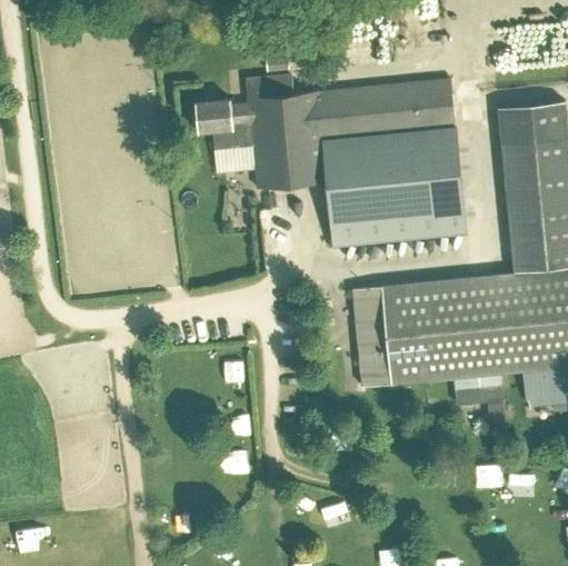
[(537,33),(511,33),(511,43),(537,43),(537,33)]
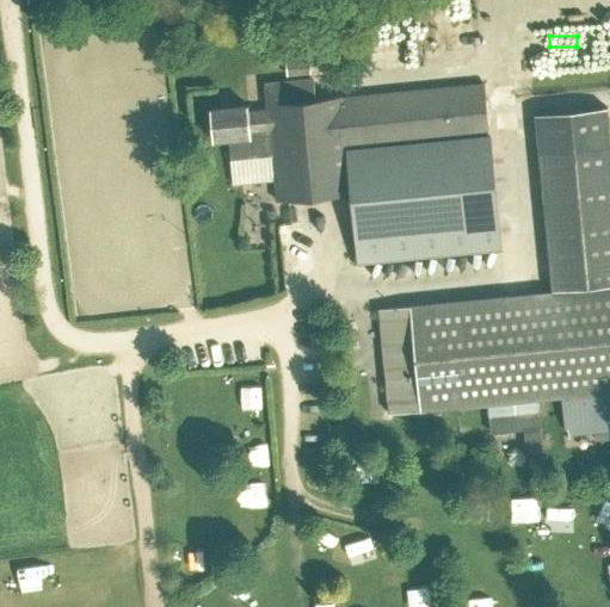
[(281,63),(282,80),(307,79),(306,61),(281,63)]
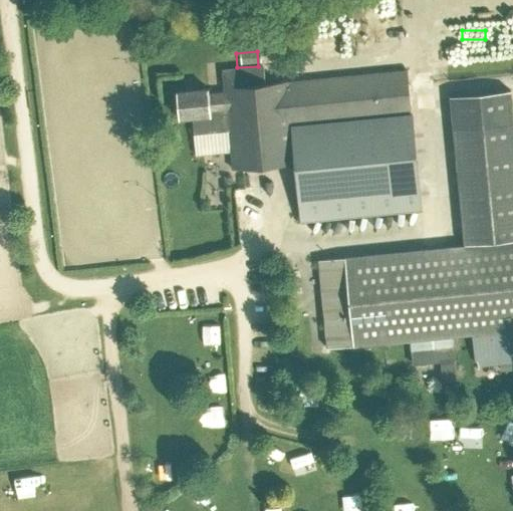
[(498,63),(500,79),(511,78),(509,62),(498,63)]
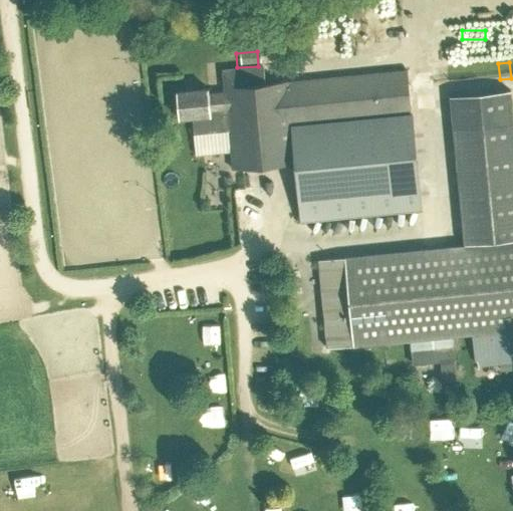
[(191,117),(194,157),(228,154),(230,172),(294,166),(298,221),(419,211),(408,74),(222,90),(223,95),(206,96),(206,90),(175,92),(177,119),(191,117)]
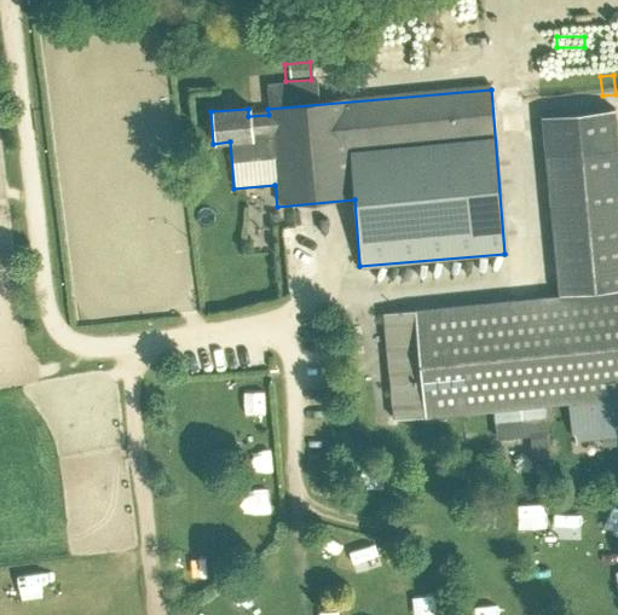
[(544,152),(559,296),(617,290),(617,162),(617,145),(544,152)]
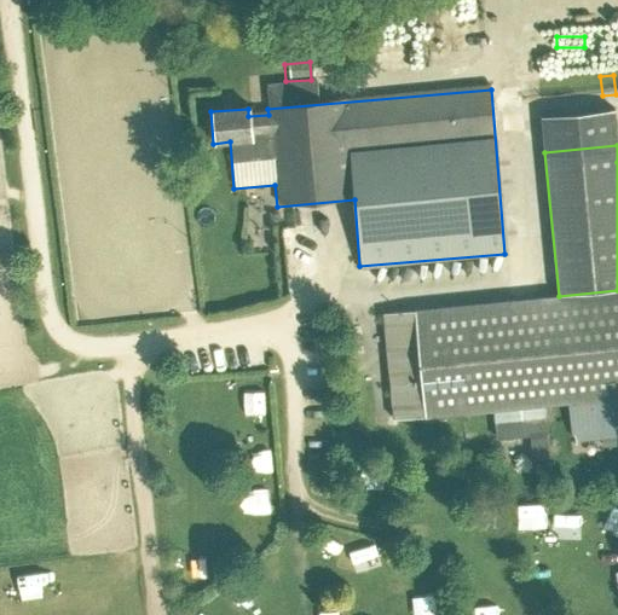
[(617,290),(559,296),(413,311),(382,313),(393,419),(422,417),(492,410),(495,436),(496,442),(514,440),(529,439),(532,463),(550,460),(548,439),(544,405),(617,398),(617,290)]
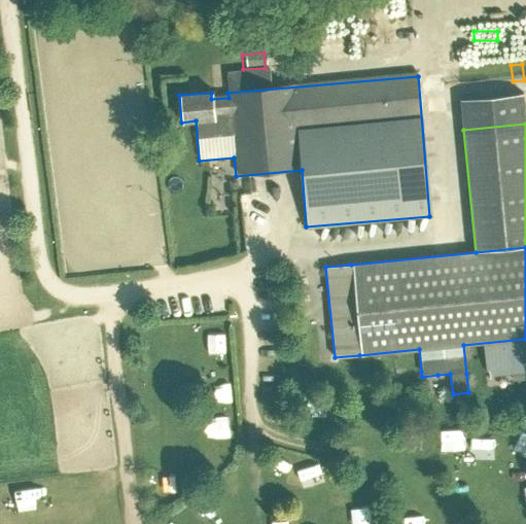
[(502,391),(520,399),(525,384),(525,378),(512,372),(502,391)]
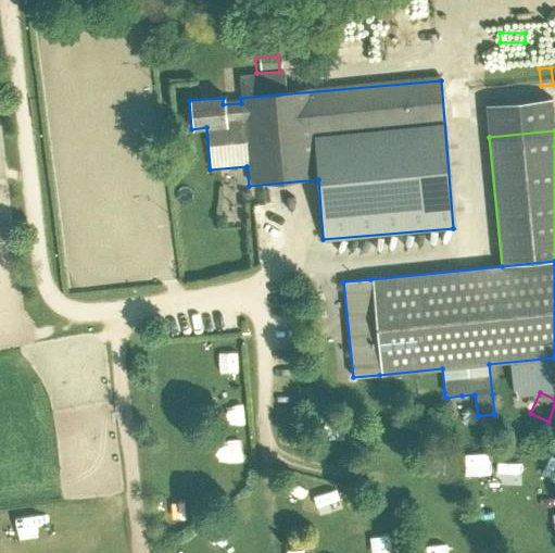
[(554,470),(543,468),(540,485),(554,487),(554,470)]
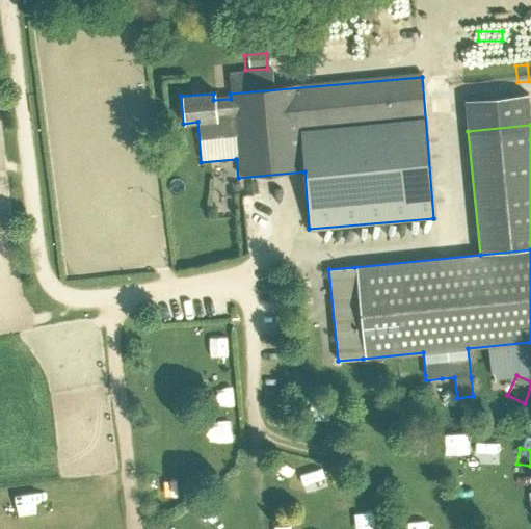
[(423,528),(425,516),(404,514),(403,528),(423,528)]
